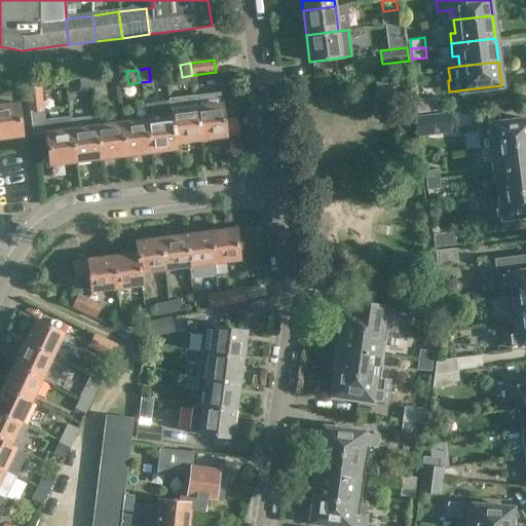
[(87,76),(89,89),(101,87),(99,75),(87,76)]
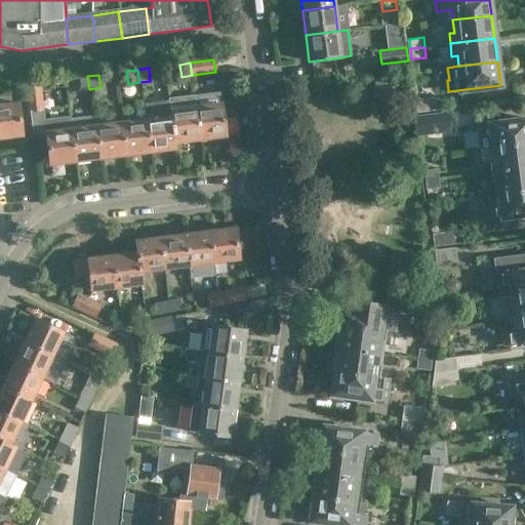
[(78,90),(89,89),(87,76),(76,77),(78,90)]
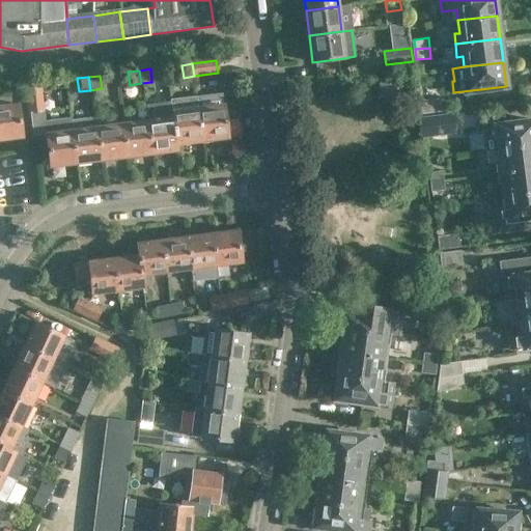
[(400,101),(402,87),(380,84),(378,98),(400,101)]
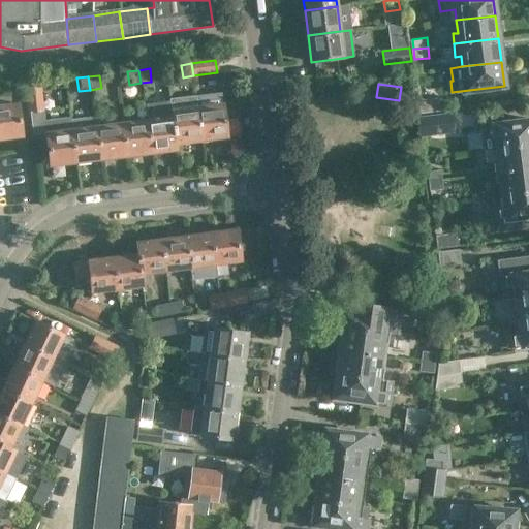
[(72,131),(70,120),(70,119),(49,121),(44,86),(26,88),(32,136),(45,134),(50,166),(75,163),(72,131)]
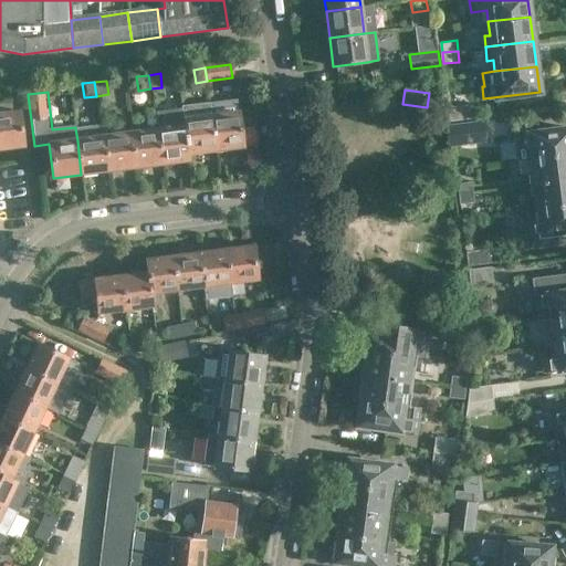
[(215,150),(209,107),(209,103),(181,106),(184,127),(188,160),(189,160),(189,154),(215,150)]
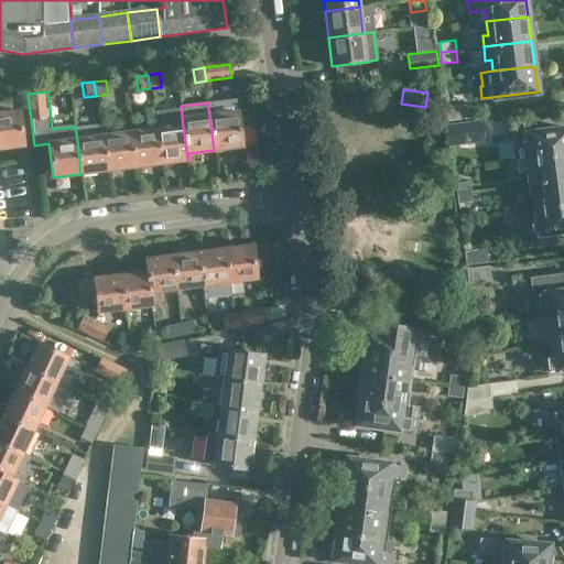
[(447,107),(448,120),(472,117),(470,104),(447,107)]
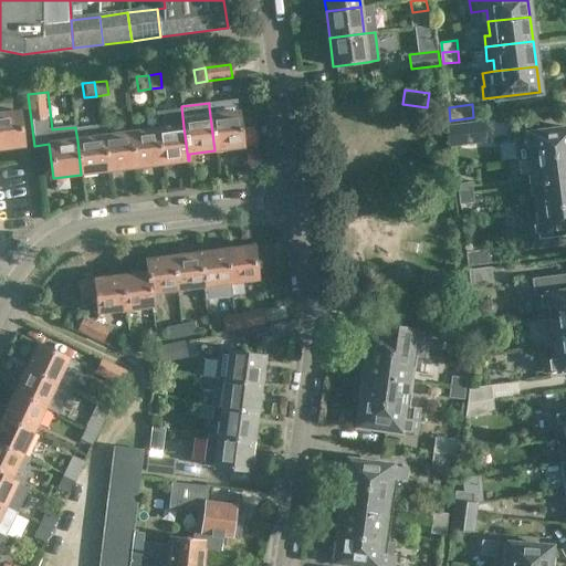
[(209,107),(215,150),(241,147),(242,152),(257,149),(253,127),(240,129),(238,113),(220,115),(220,109),(217,106),(209,107)]
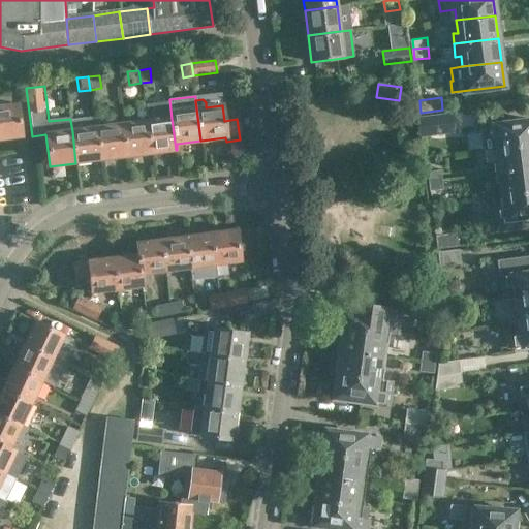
[(0,105),(0,138),(23,136),(19,103),(0,105)]
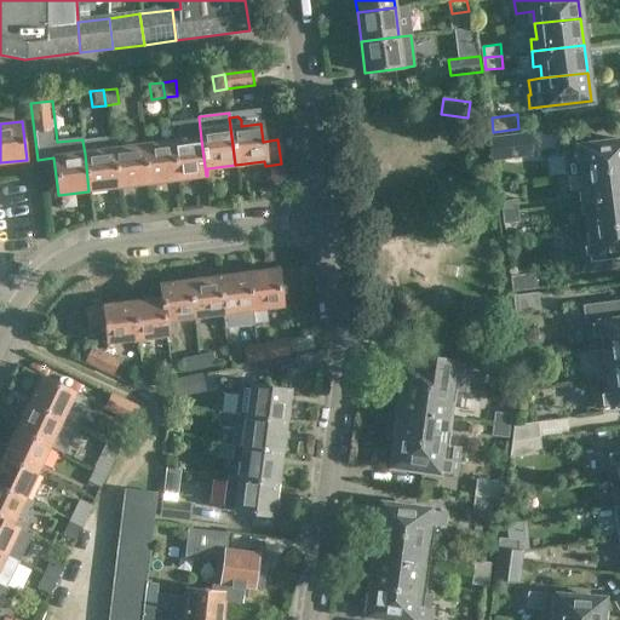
[(532,132),(489,137),(492,161),(535,156),(532,132)]
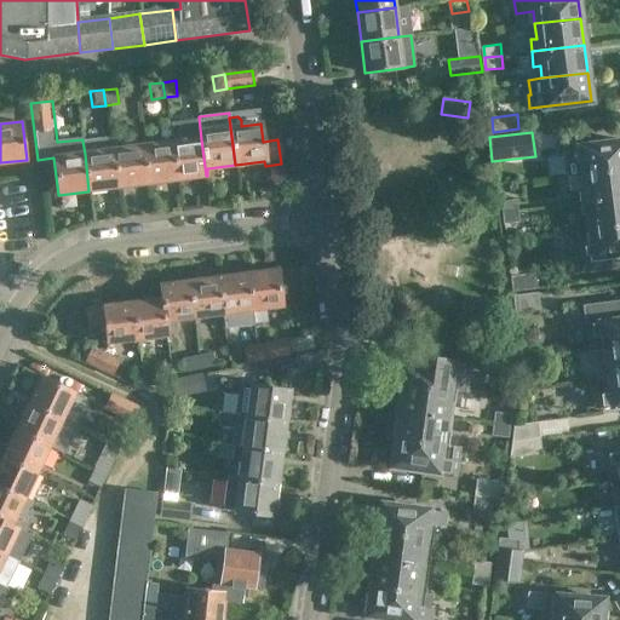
[(89,191),(118,188),(113,150),(112,137),(82,141),(85,154),(89,191)]
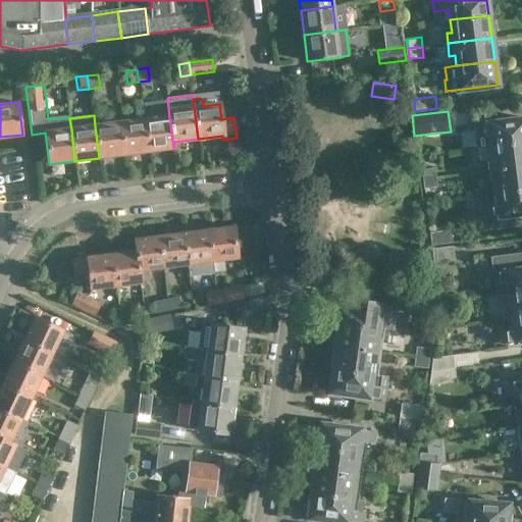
[(149,151),(173,148),(169,117),(145,120),(149,151)]
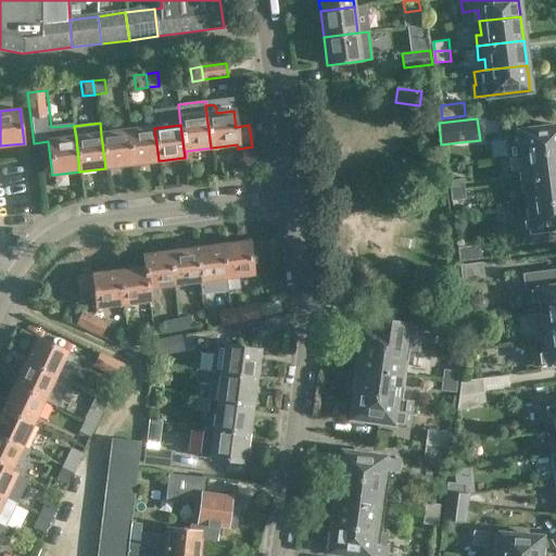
[(522,156),(555,151),(555,125),(506,133),(508,146),(521,143),(522,156)]
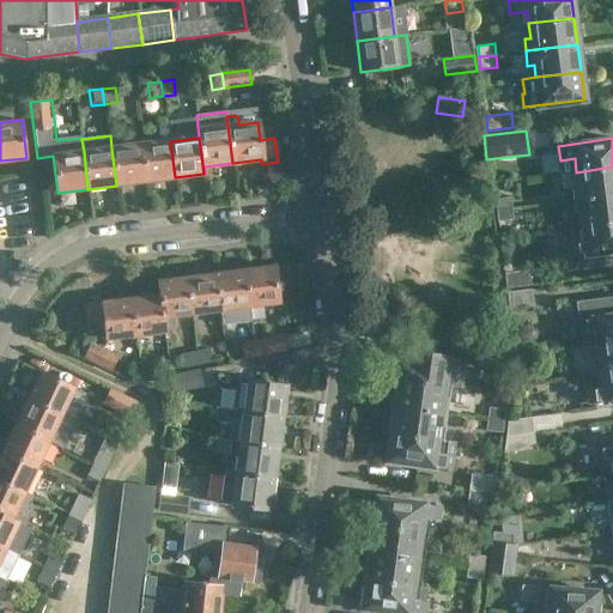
[(146,182),(175,177),(170,141),(141,145),(146,182)]
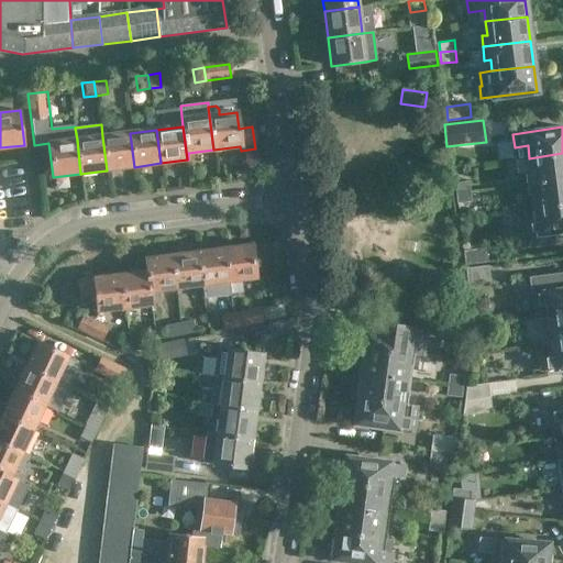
[(107,170),(134,167),(130,133),(102,136),(107,170)]
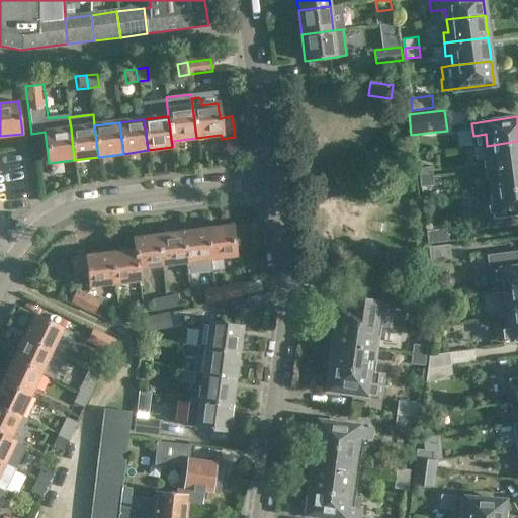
[(517,141),(487,146),(488,156),(484,157),(485,169),(517,164),(517,141)]
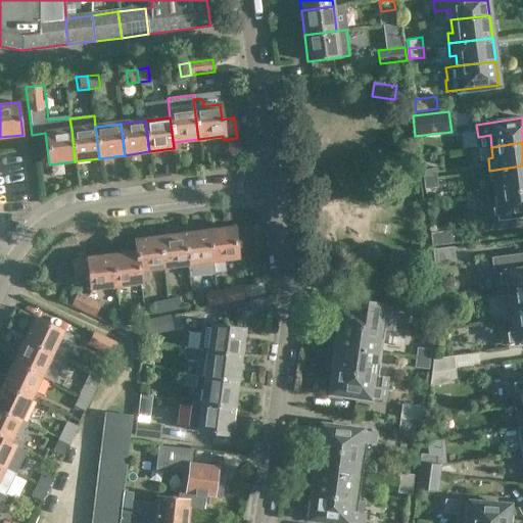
[(522,165),(489,171),(491,182),(495,182),(497,193),(522,189),(522,165)]
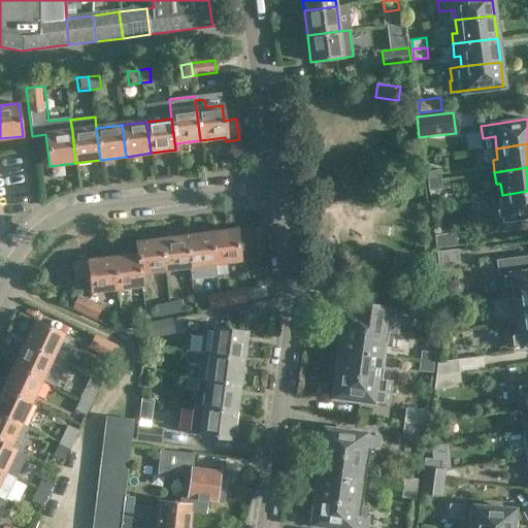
[(429,180),(443,178),(441,169),(428,171),(429,180)]
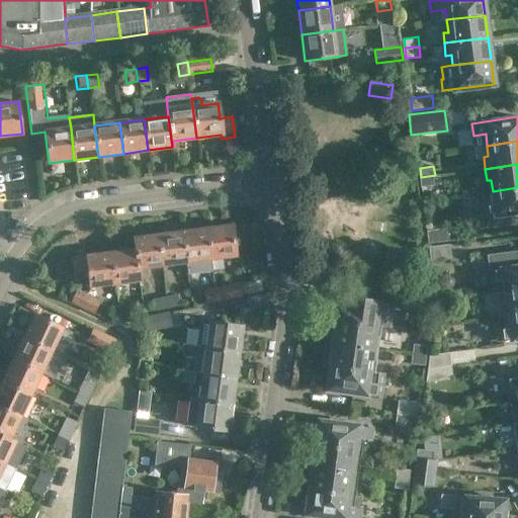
[(435,175),(421,177),(422,186),(436,185),(435,175)]
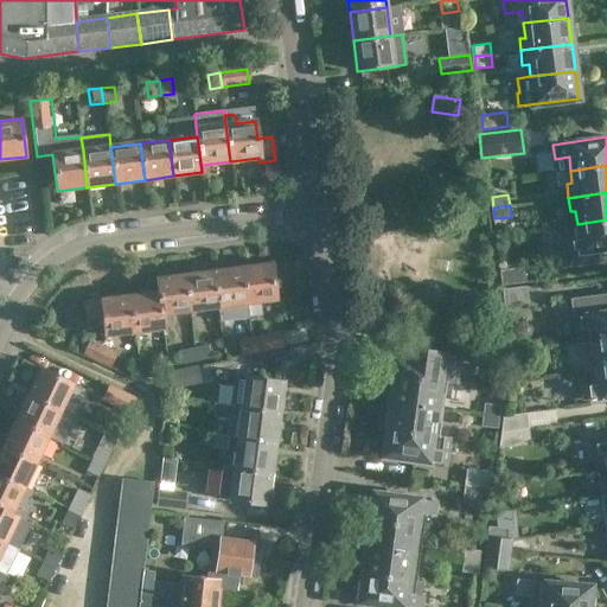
[(568,267),(599,263),(596,250),(606,248),(606,219),(577,224),(566,225),(567,240),(564,240),(568,267)]
